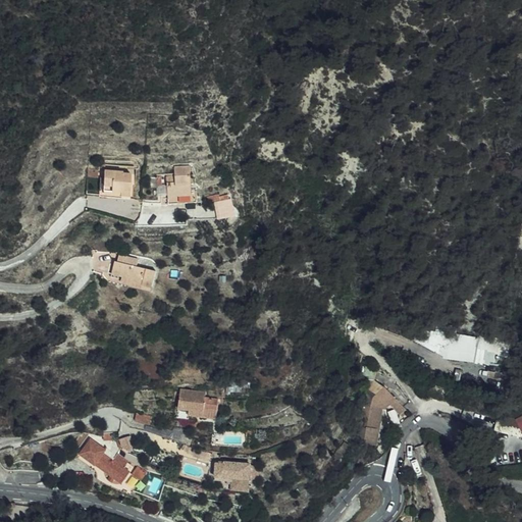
[(133,197),(133,169),(105,169),(105,191),(120,191),(120,197),(133,197)]
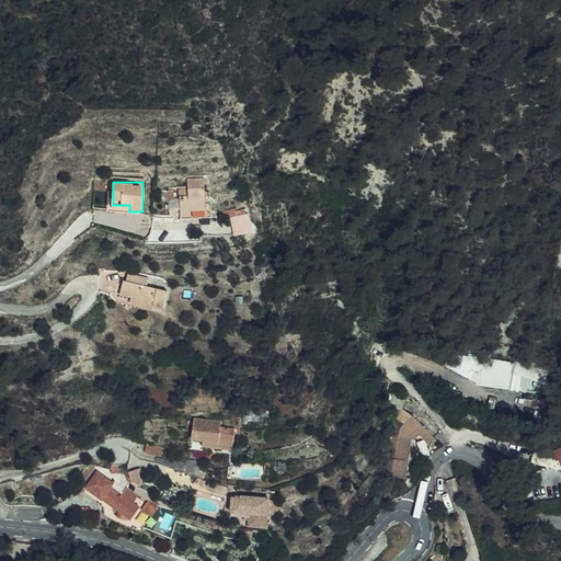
[(224,209),(225,217),(247,214),(245,206),(224,209)]
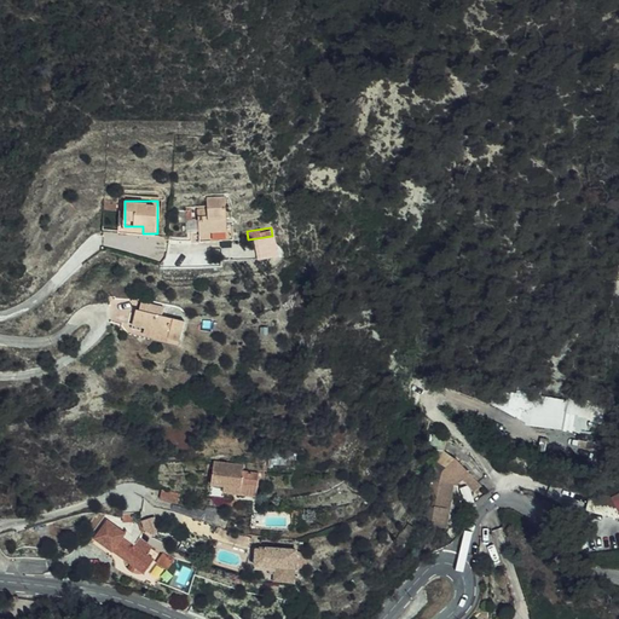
[(277,236),(256,238),(258,259),(279,256),(277,236)]
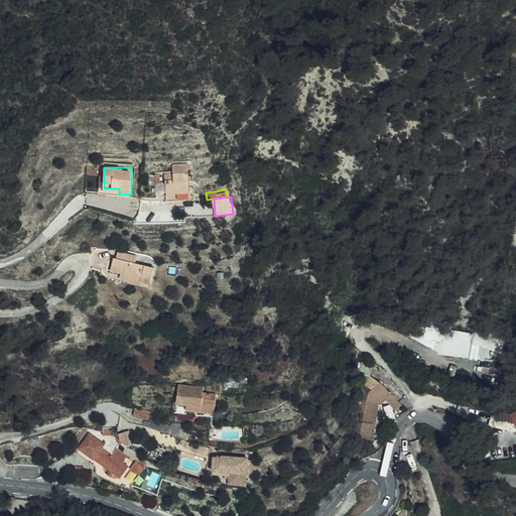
[(140,237),(141,230),(123,228),(122,236),(119,235),(119,238),(118,249),(128,249),(127,256),(148,258),(148,256),(159,257),(161,240),(140,237)]
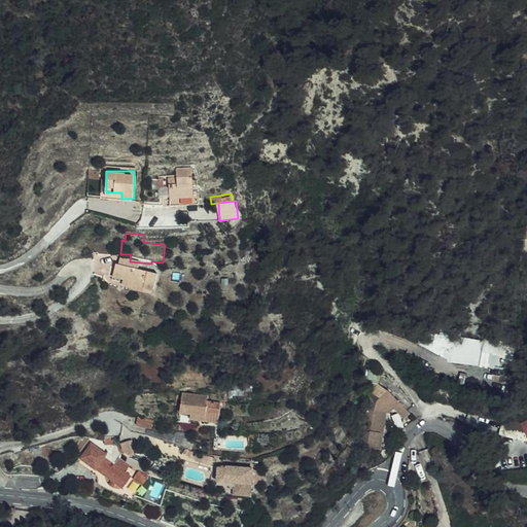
[(489,342),(454,334),(447,365),(459,367),(459,364),(483,370),(489,342)]
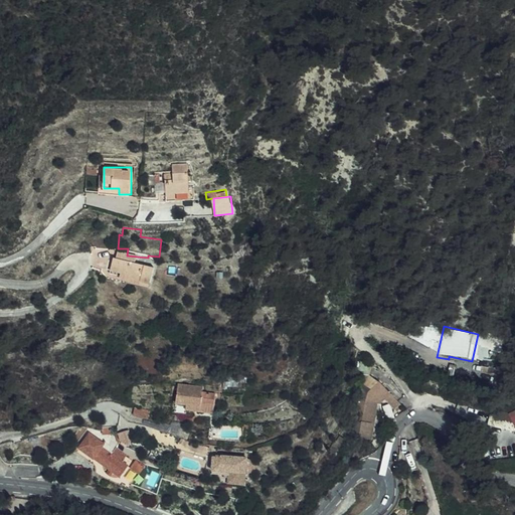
[(373,357),(371,364),(368,371),(378,375),(382,378),(387,368),(383,362),(373,357)]
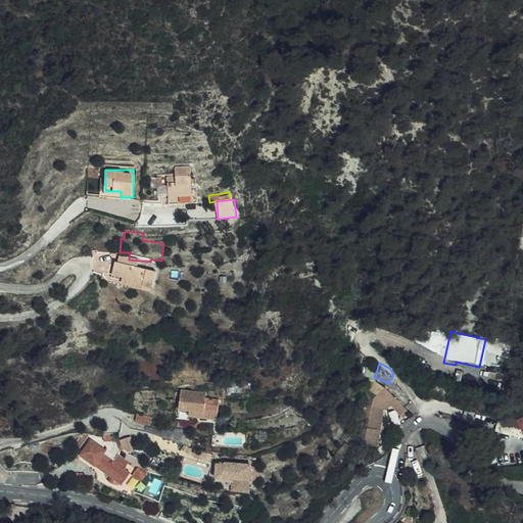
[(253,387),(254,377),(246,377),(245,385),(245,386),(253,387)]
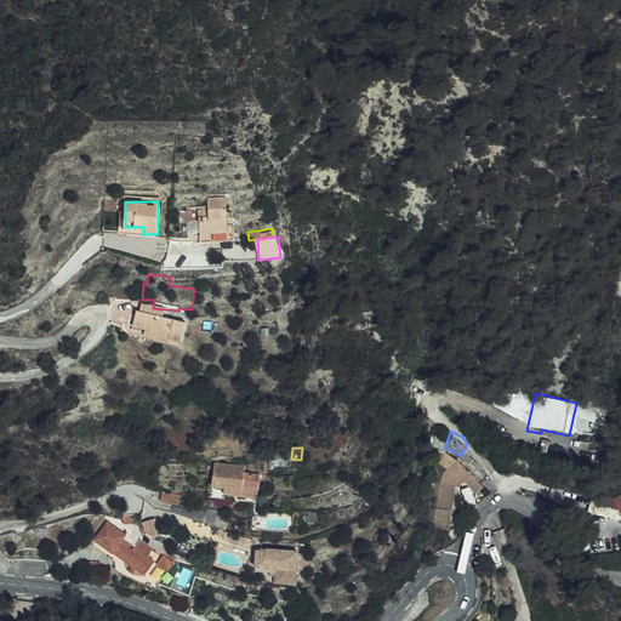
[(221,456),(217,493),(233,494),(233,489),(263,491),(266,467),(250,466),(250,460),(221,456)]
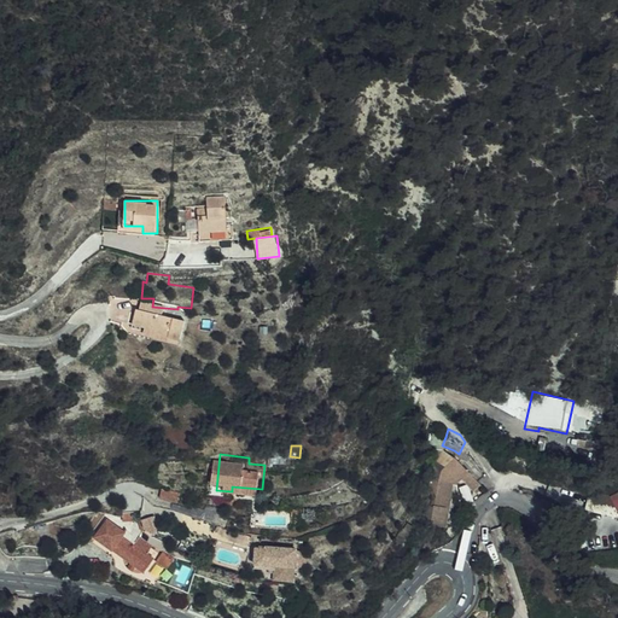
[(458,456),(454,465),(445,481),(439,505),(443,506),(438,525),(444,528),(449,529),(455,509),(458,511),(465,487),(467,487),(474,484),(484,497),(491,491),(477,473),(470,462),(459,454),(458,456)]
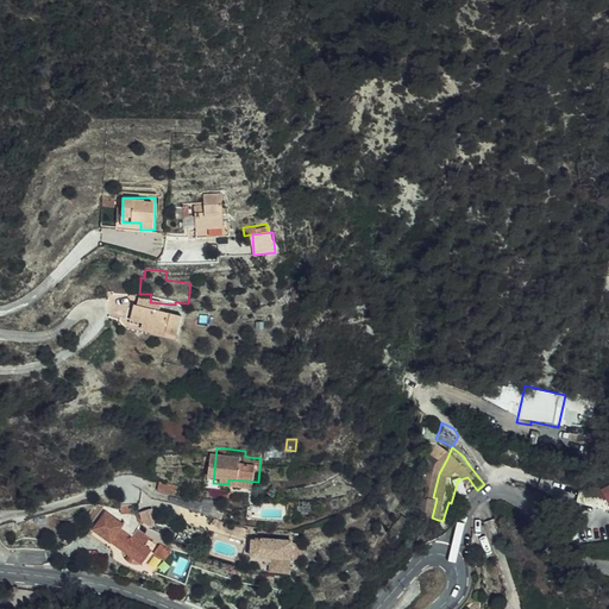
[(608,454),(590,457),(591,469),(608,468),(608,454)]
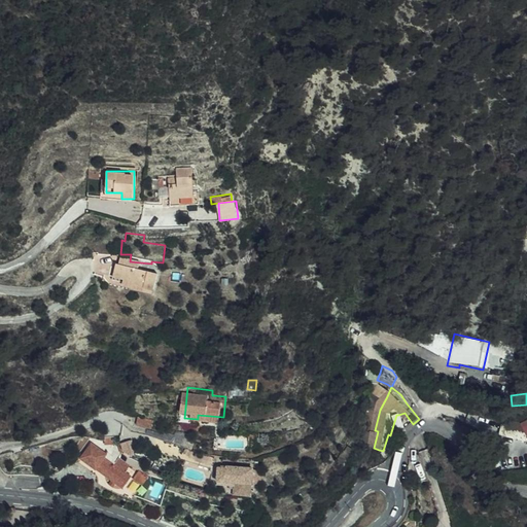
[(500,414),(494,418),(499,428),(505,425),(500,414)]
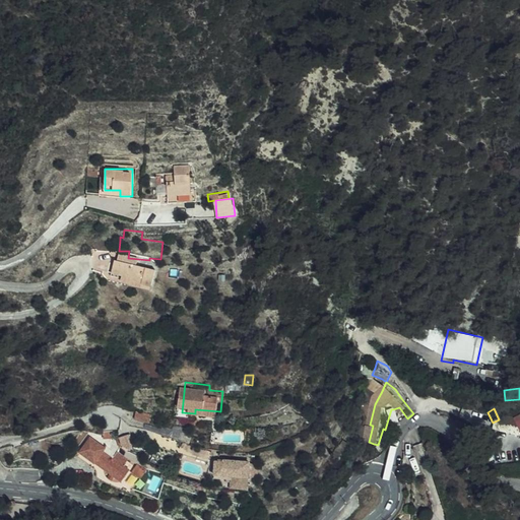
[(155,415),(154,423),(171,425),(172,417),(155,415)]
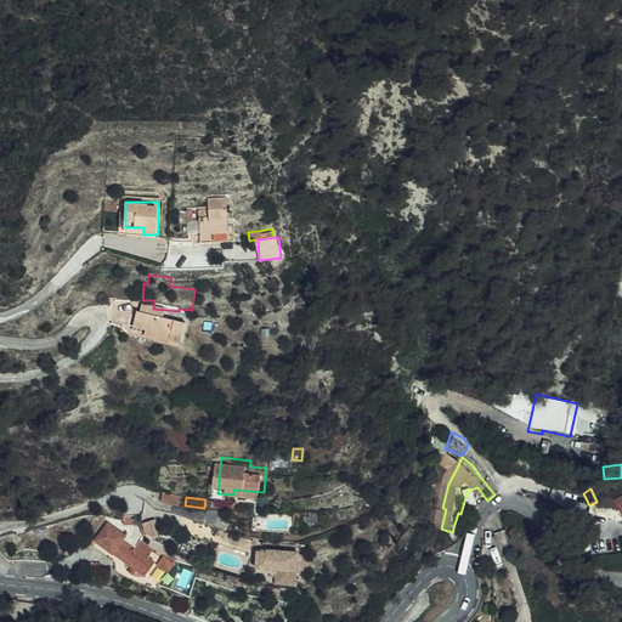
[(305,505),(303,522),(314,522),(314,505),(305,505)]
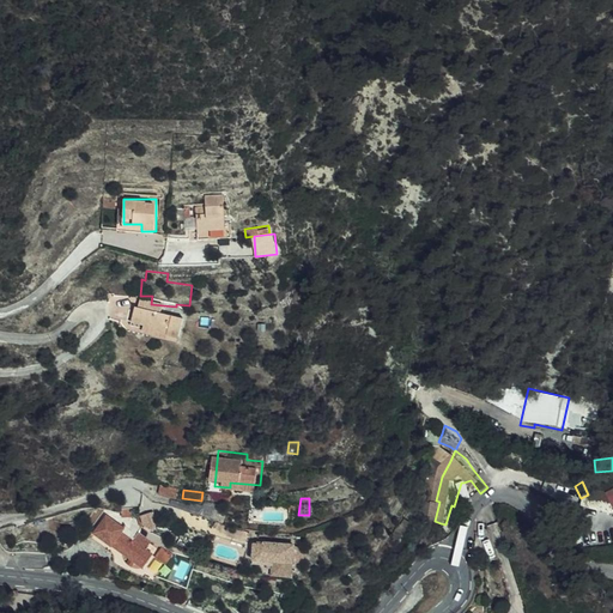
[(103,535),(121,548),(122,546),(155,568),(162,553),(143,541),(145,536),(133,528),(132,530),(115,519),(103,535)]
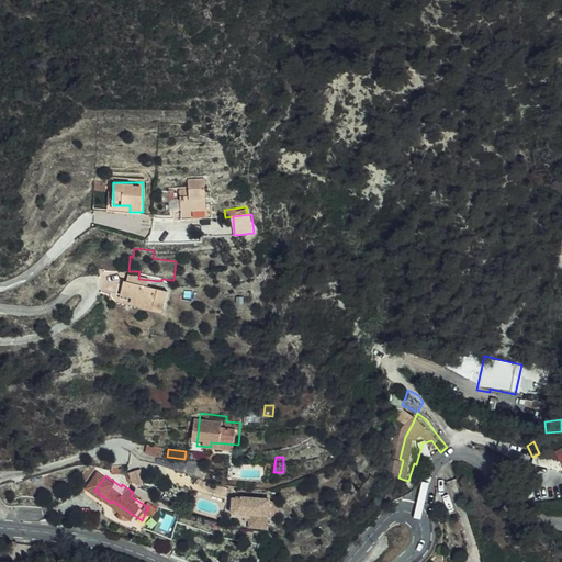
[(150,497),(146,496),(146,495),(135,489),(133,492),(155,505),(157,502),(150,497)]
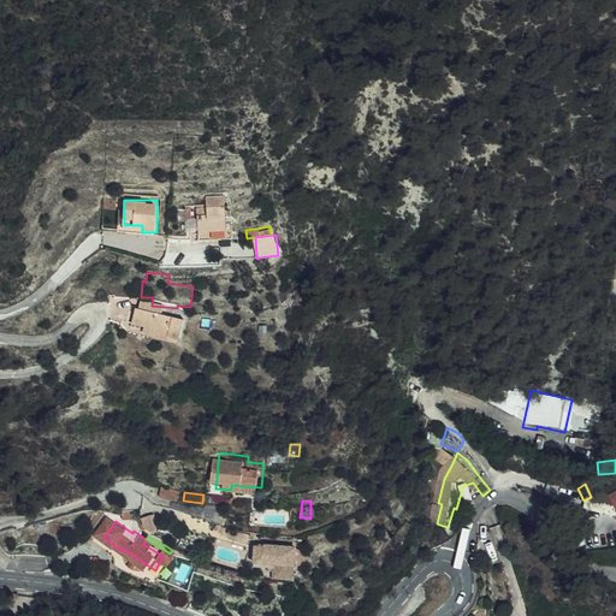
[(271,544),(261,543),(259,558),(278,561),(278,558),(297,560),(298,544),(272,542),(271,544)]
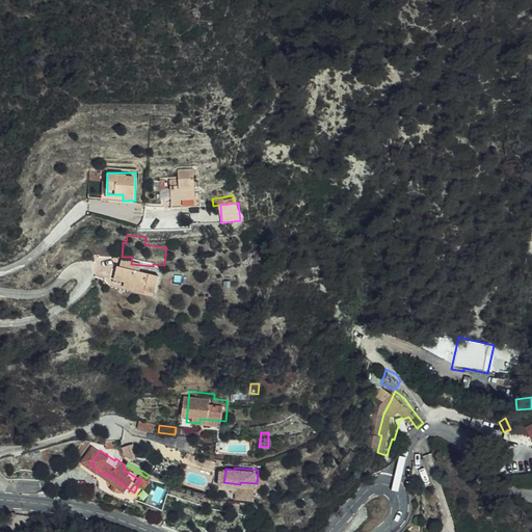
[(149,475),(147,478),(143,482),(153,487),(158,479),(149,474),(149,475)]
